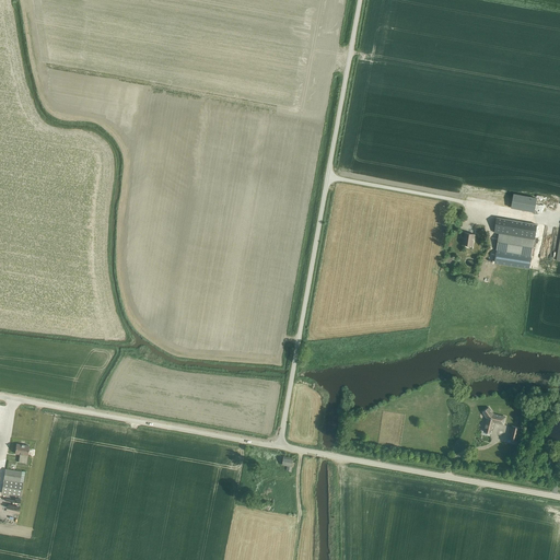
[(536,198),(528,197),(526,211),(534,212),(536,198)]
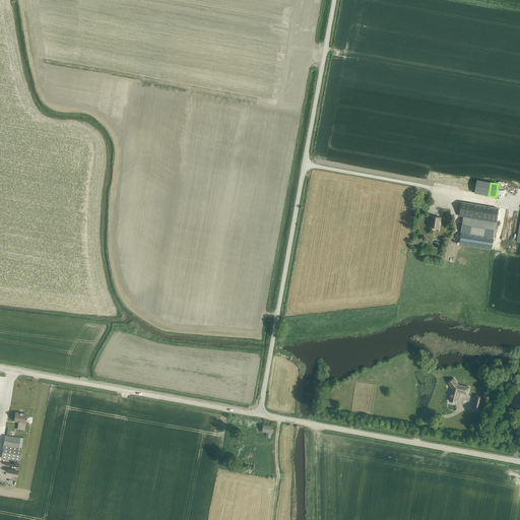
[(496,222),(499,208),(461,202),(459,216),(463,216),(459,245),(492,250),(494,238),(496,222)]
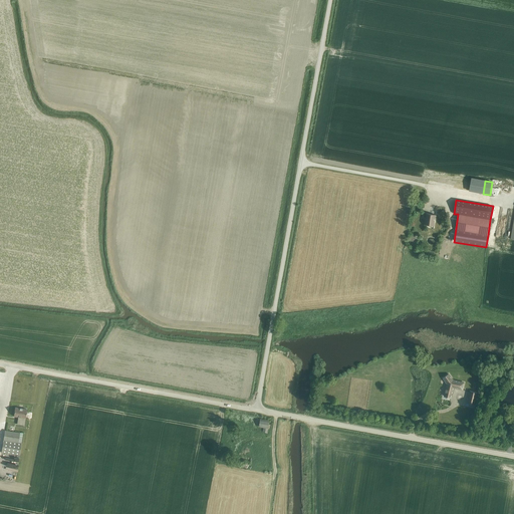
[(425,225),(434,226),(435,215),(426,214),(425,225)]
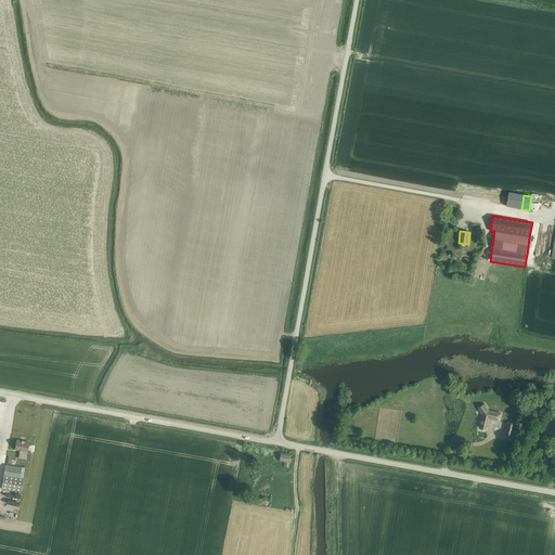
[(490,418),(499,421),(501,413),(489,411),(485,404),(478,409),(482,415),(479,428),(487,429),(490,418)]
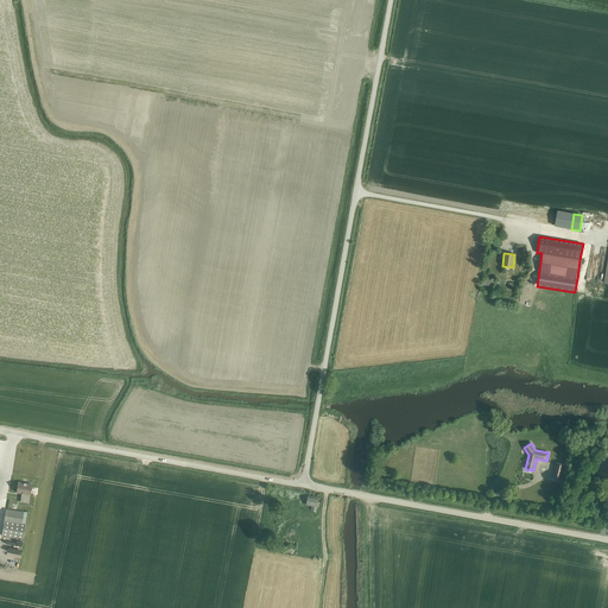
[(564,464),(556,463),(552,476),(561,479),(564,464)]
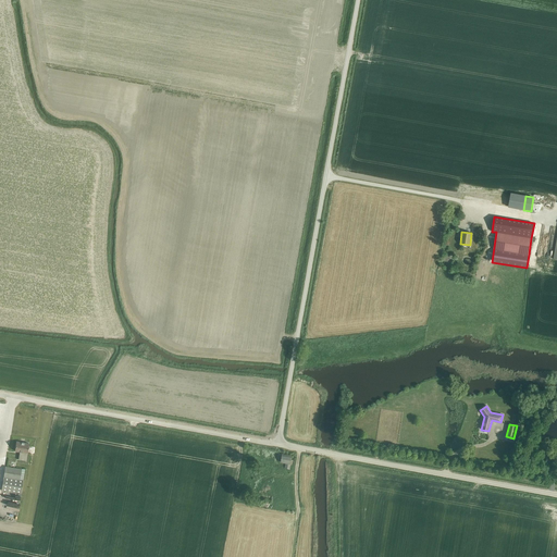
[(26,461),(29,444),(16,442),(14,450),(20,452),(19,459),(26,461)]
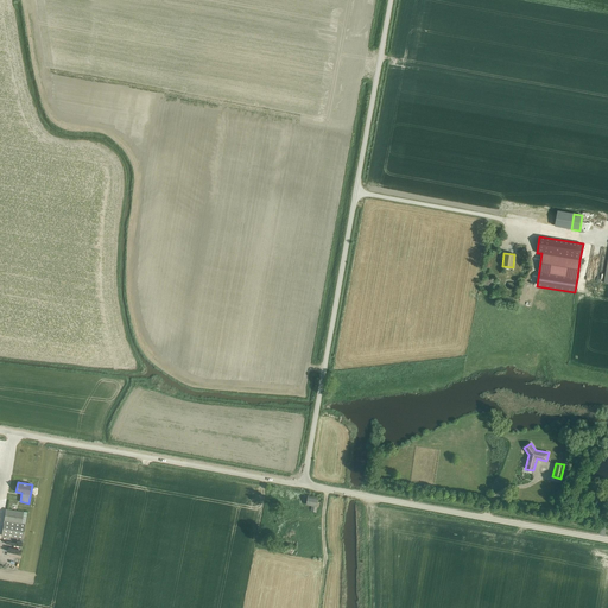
[(310,511),(314,512),(316,512),(317,507),(318,507),(320,502),(318,502),(318,498),(308,495),(306,505),(311,506),(310,511)]
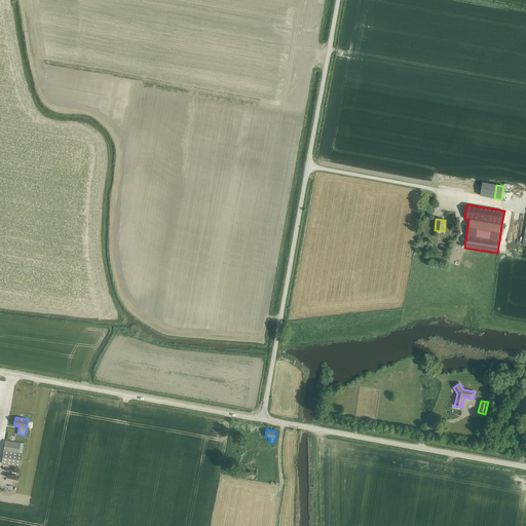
[(4,441),(1,463),(20,465),(22,453),(19,453),(21,443),(10,441),(11,434),(6,433),(4,441)]
